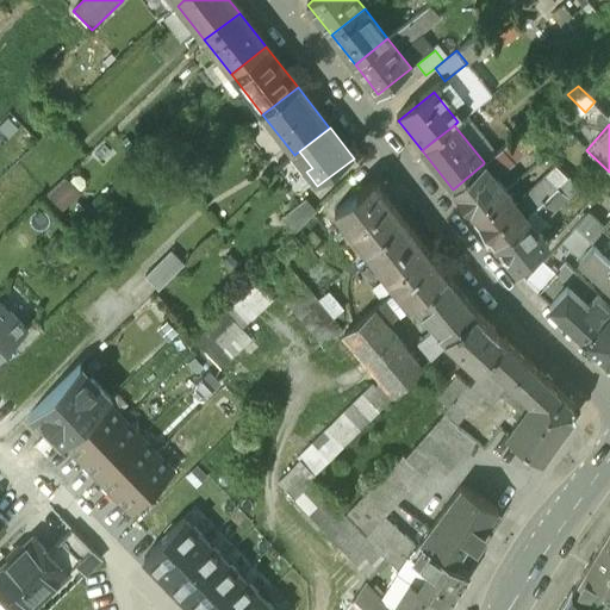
[(503,148),(514,162),(530,148),(526,142),(522,145),(516,137),(503,148)]
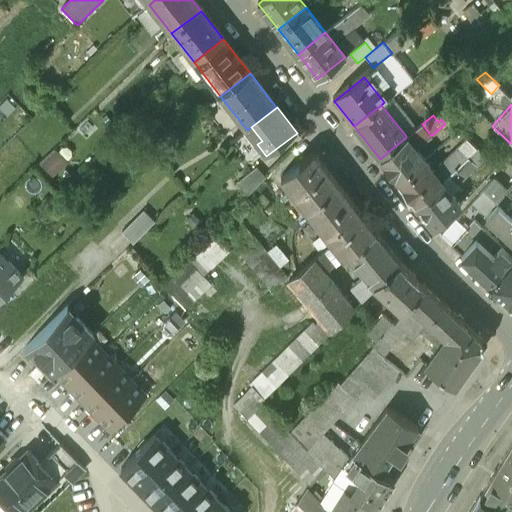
[(406,137),(380,159),(398,182),(424,159),(414,146),(417,144),(422,143),(431,136),(422,124),(406,136),(406,137)]
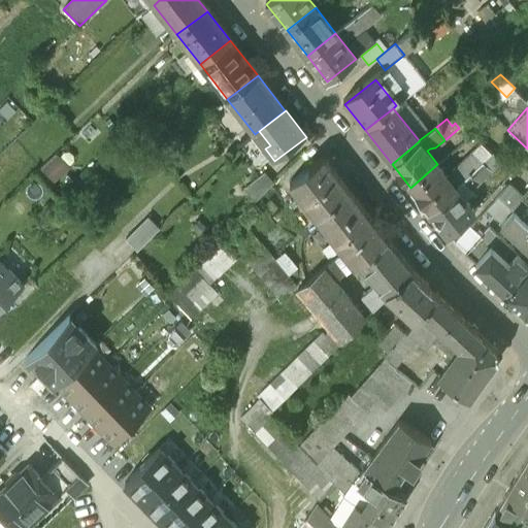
[(450,180),(437,164),(410,188),(429,210),(456,189),(456,188),(461,184),(469,174),(483,161),(474,153),(454,171),(455,176),(450,180)]
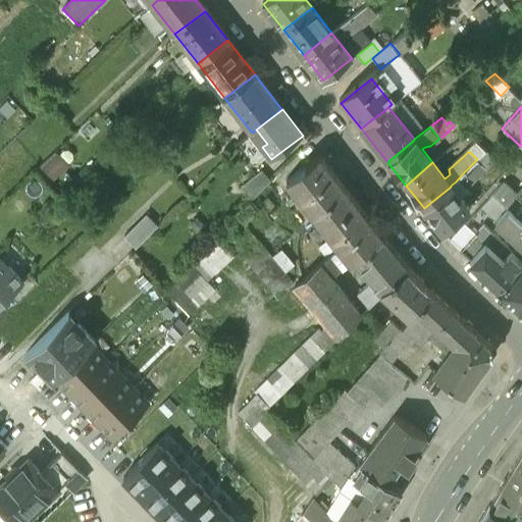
[(318,220),(349,196),(318,156),(288,180),(318,220)]
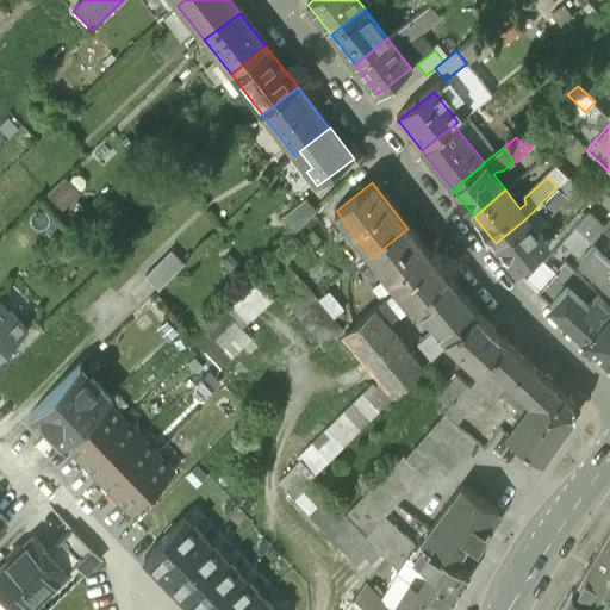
[(564,192),(558,186),(542,201),(554,212),(573,193),(567,188),(564,192)]
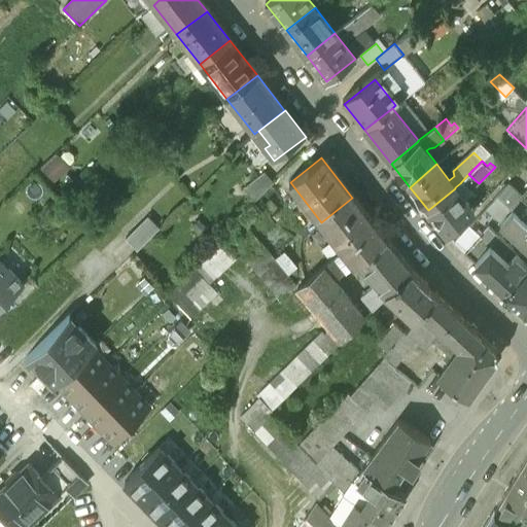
[(470,192),(479,183),(468,174),(460,183),(470,192)]
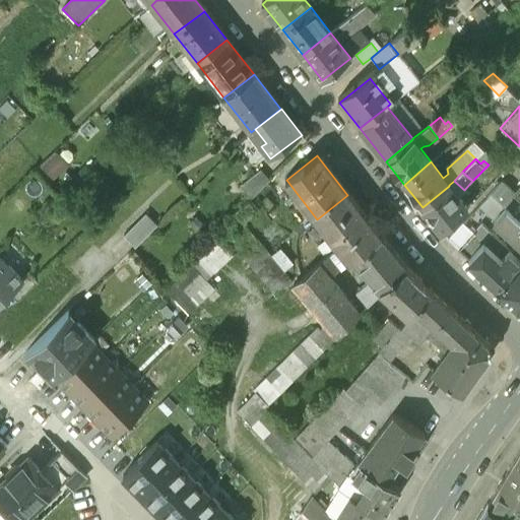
[(519,218),(519,187),(513,195),(500,183),(492,192),(507,206),(506,206),(507,207),(519,218)]
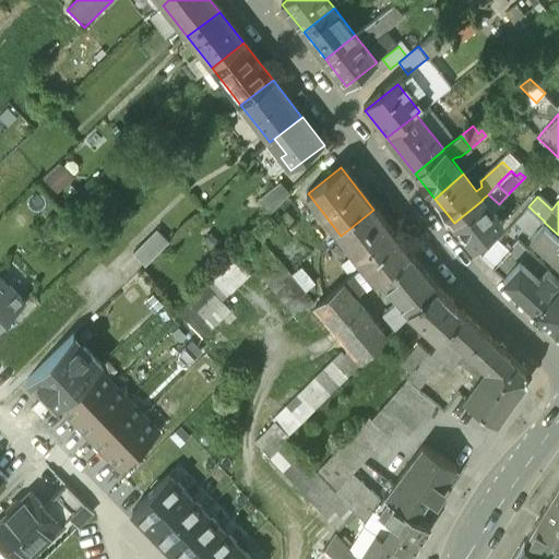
[(483,200),(454,223),(477,252),(502,225),(496,216),(501,213),(496,206),(491,210),(483,200)]
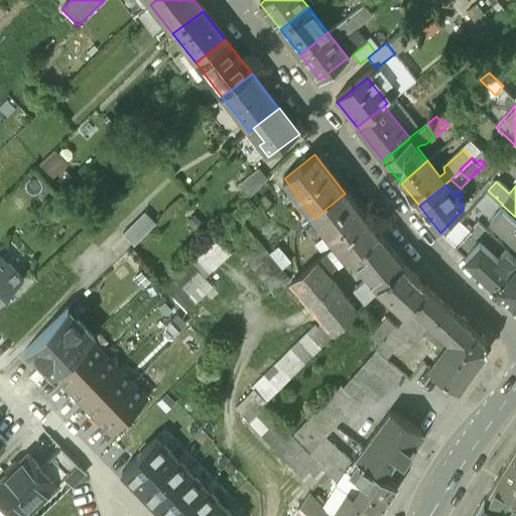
[(345,194),(314,218),(347,259),(352,255),(377,234),(345,194)]
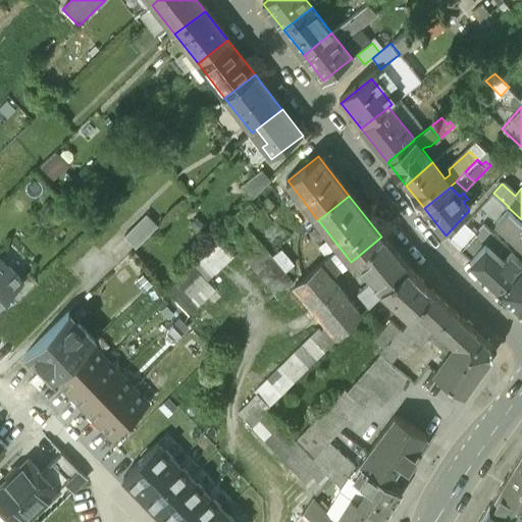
[(513,238),(521,226),(521,219),(509,208),(506,211),(501,207),(497,211),(502,215),(496,222),(513,238)]
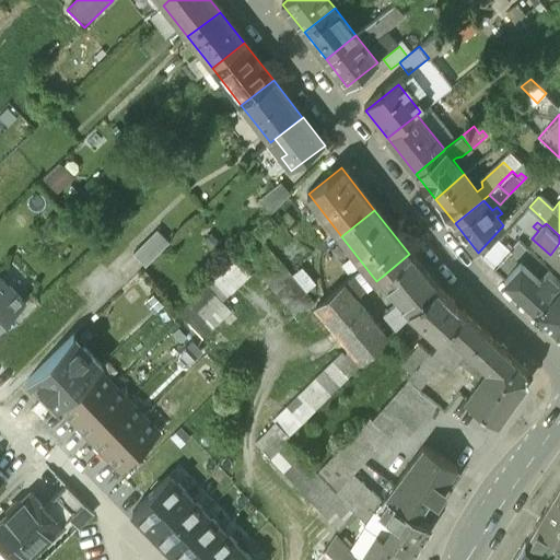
[(132,255),(144,267),(168,244),(156,232),(132,255)]
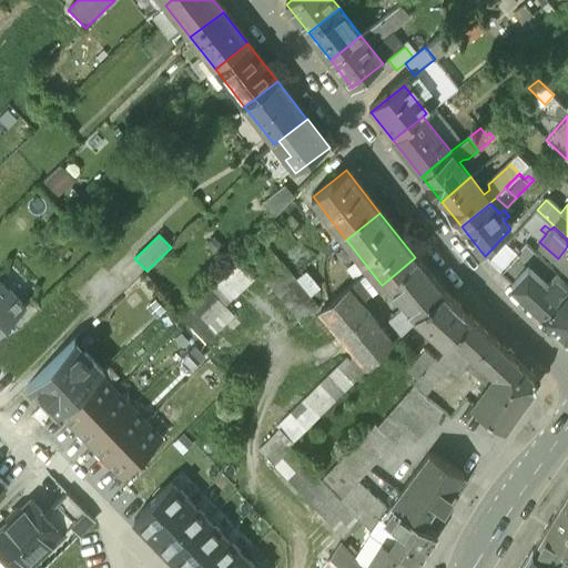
[(527,244),(519,253),(525,259),(533,250),(527,244)]
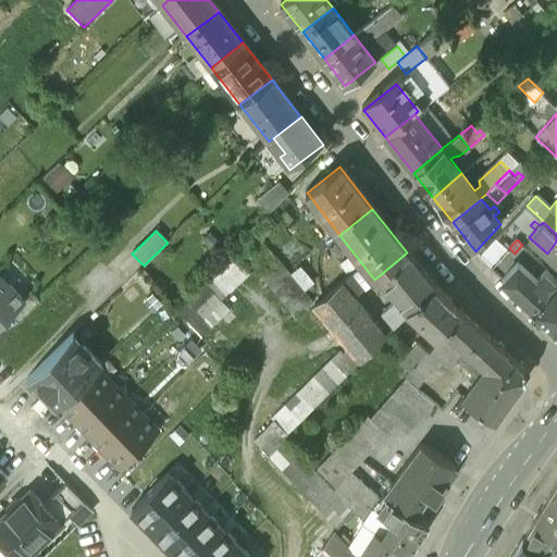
[(556,242),(547,254),(556,262),(556,242)]
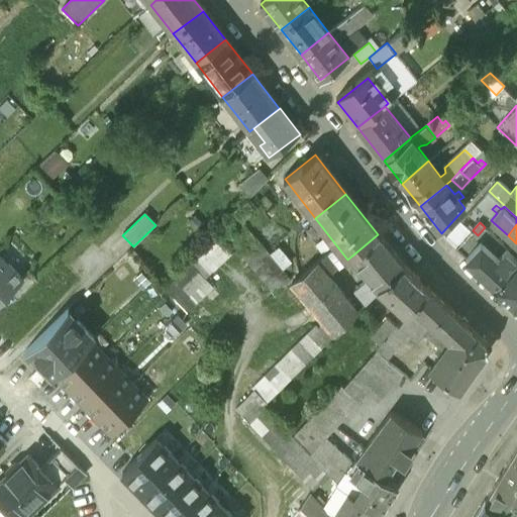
[(467,257),(482,240),(471,231),(456,247),(467,257)]
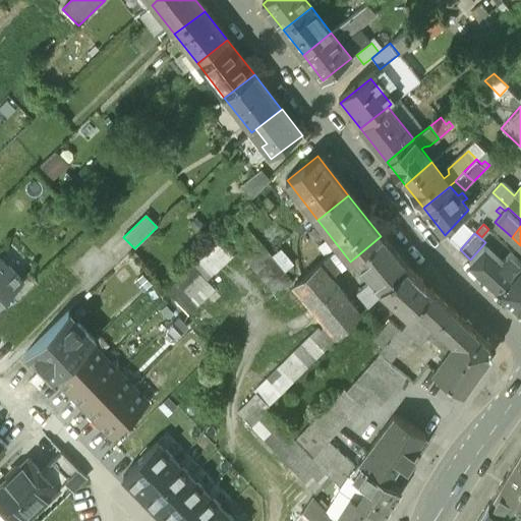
[(408,269),(381,236),(355,257),(383,288),(408,269)]
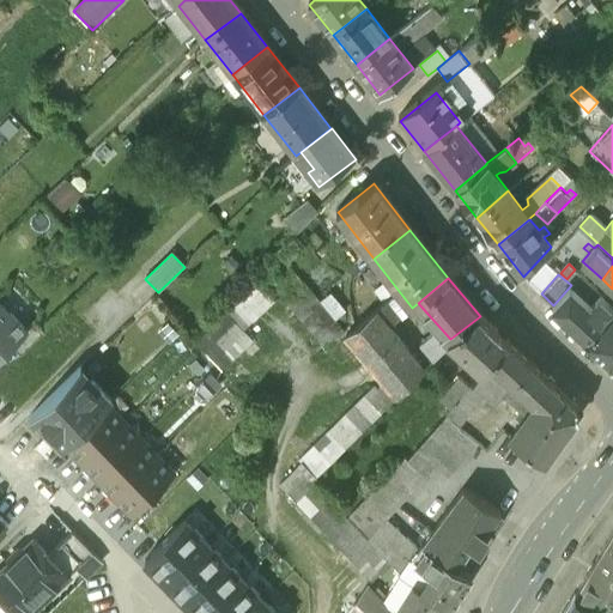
[(246,327),(277,298),(258,279),(228,307),(246,327)]
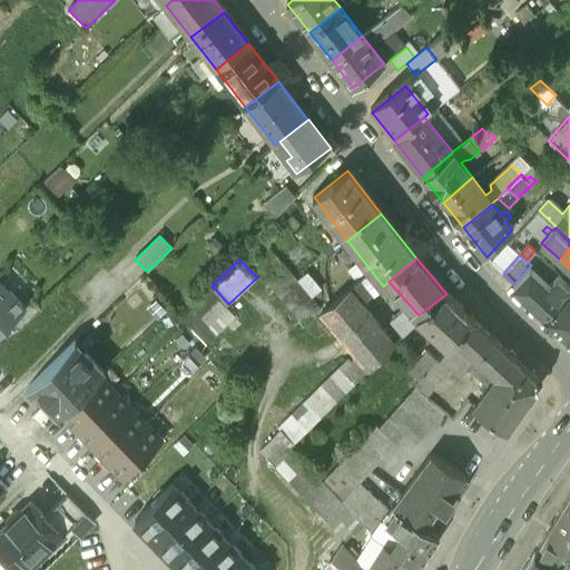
[(550,283),(559,273),(548,263),(539,273),(550,283)]
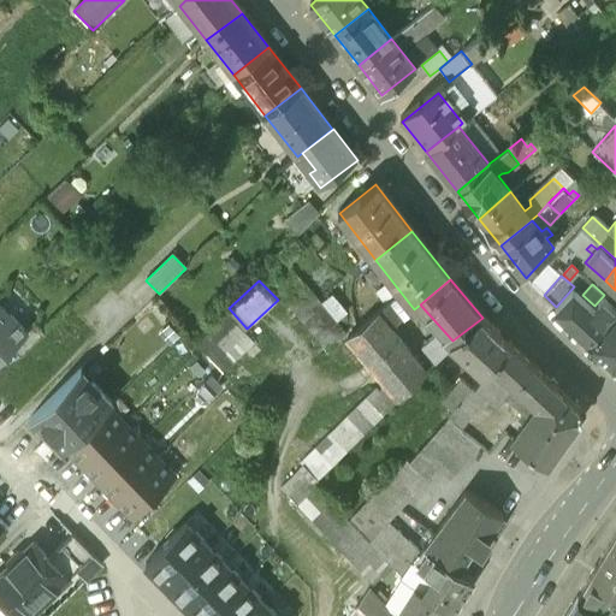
[(582,295),(574,286),(556,307),(612,359),(615,357),(615,306),(604,295),(594,306),(582,295)]
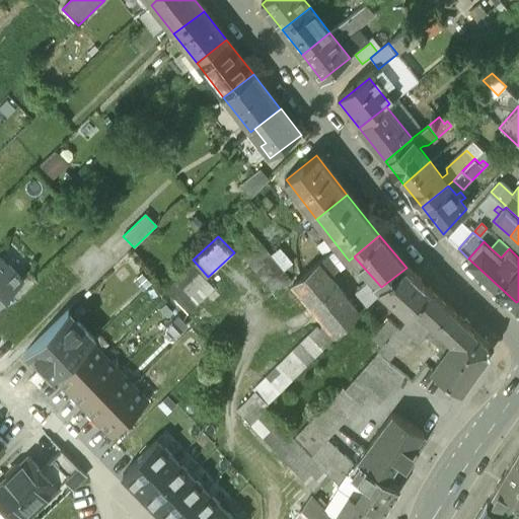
[(0,256),(0,300),(9,292),(21,280),(0,256)]
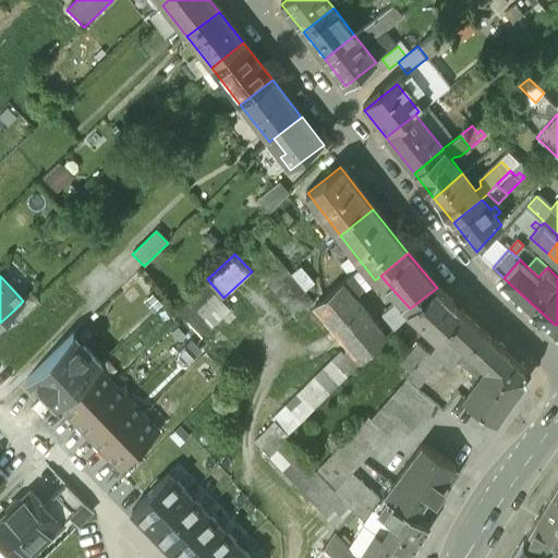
[(177,311),(204,336),(229,307),(201,283),(177,311)]
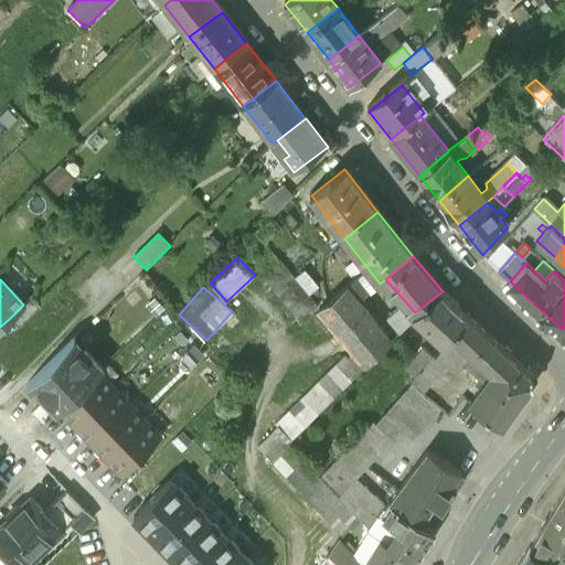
[(365,366),(391,340),(347,287),(318,310),(330,323),(326,327),(331,333),(336,330),(365,366)]
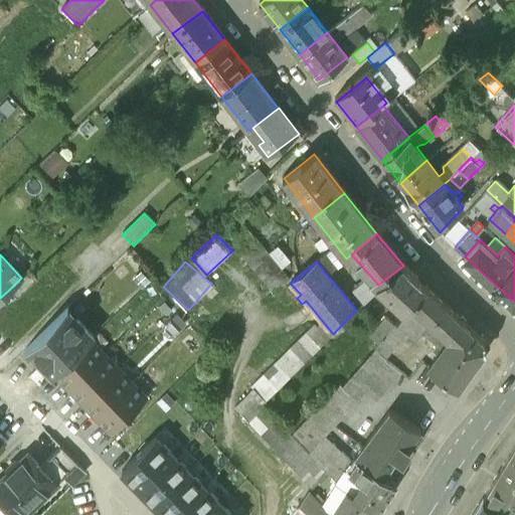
[(403,266),(379,287),(406,314),(413,305),(427,289),(403,266)]
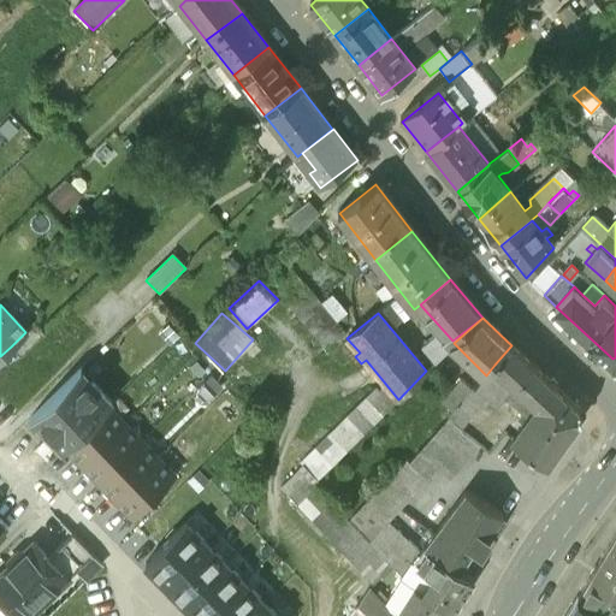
[(25,332),(11,347),(21,357),(45,333),(35,324),(25,332)]
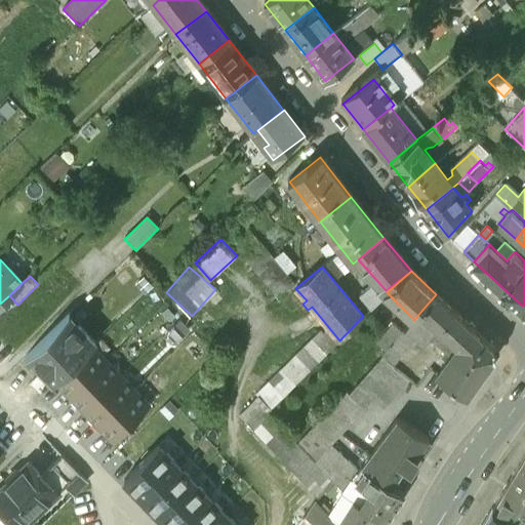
[(472,327),(436,294),(421,311),(458,346),(472,327)]
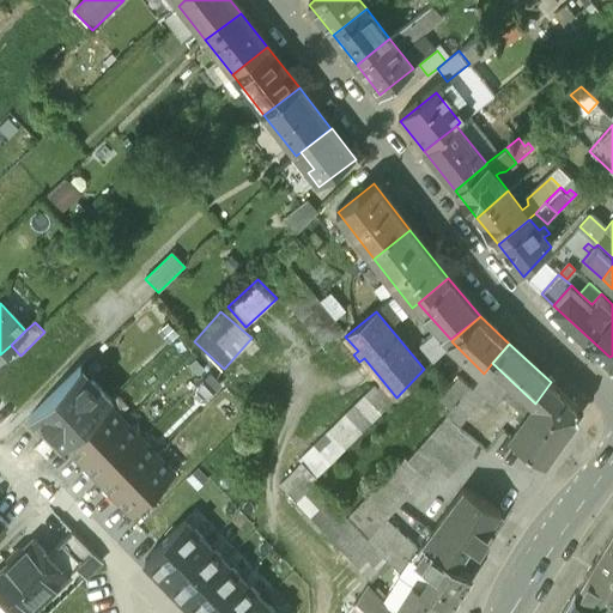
[(32,414),(64,445),(108,404),(78,372),(32,414)]
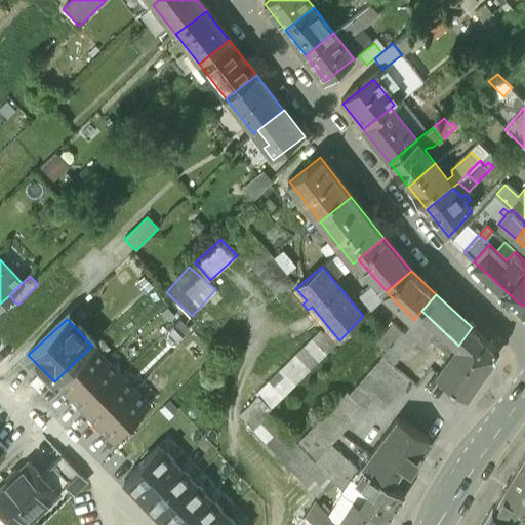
[(387,353),(404,332),(395,325),(378,345),(387,353)]
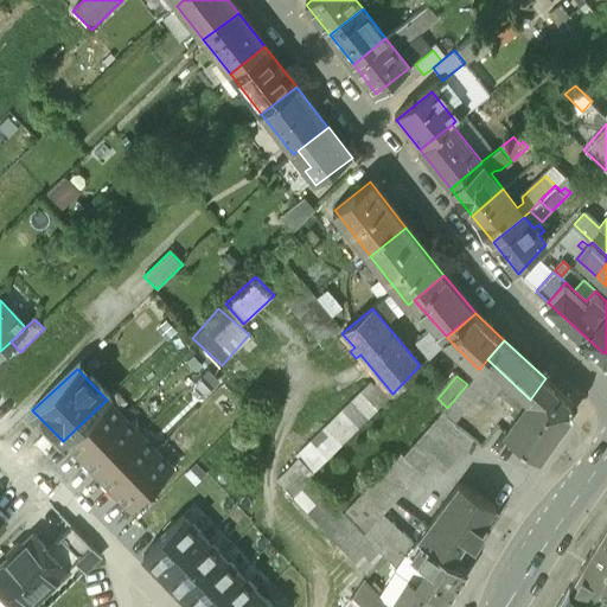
[(573,403),(545,378),(530,400),(506,432),(543,455),(566,425),(564,425),(573,414),(573,403)]
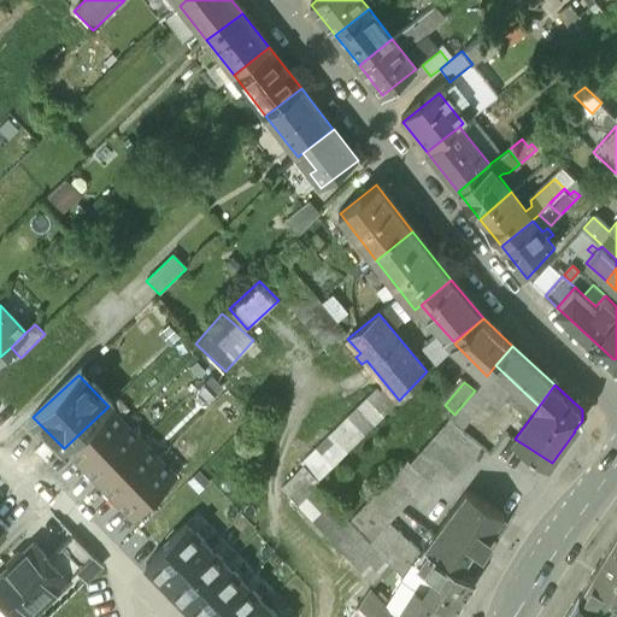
[(298,465),(301,470),(313,482),(394,407),(378,389),(298,465)]
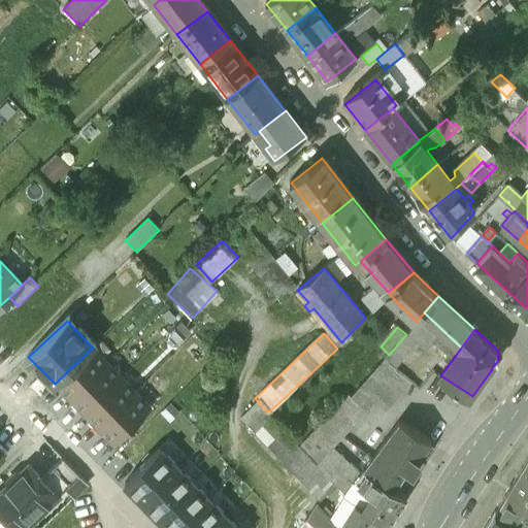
[(300,447),(336,486),(348,496),(361,473),(334,449),(377,401),(389,411),(413,382),(394,367),(410,347),(421,356),(426,350),(407,333),(406,334),(389,355),(353,398),(348,394),(300,447)]
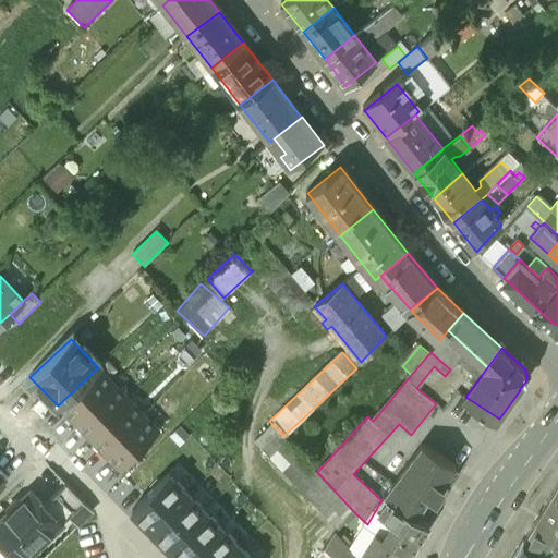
[(158,429),(98,367),(58,405),(118,469),(133,455),(135,457),(137,455),(135,452),(158,429)]
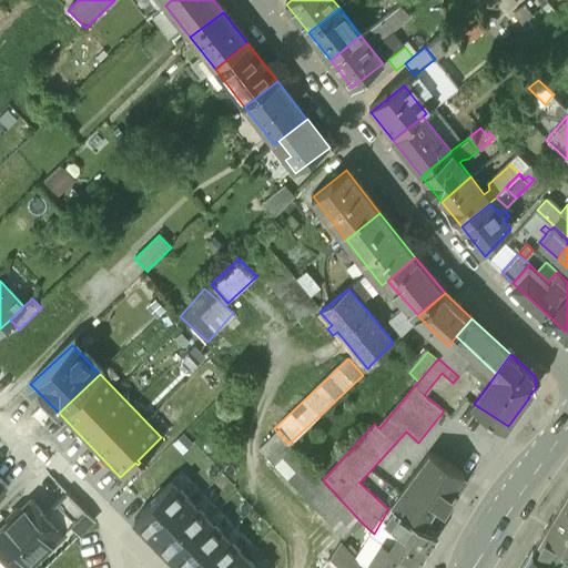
[(260,448),(345,538),(362,523),(323,480),(288,444),(277,433),(260,448)]
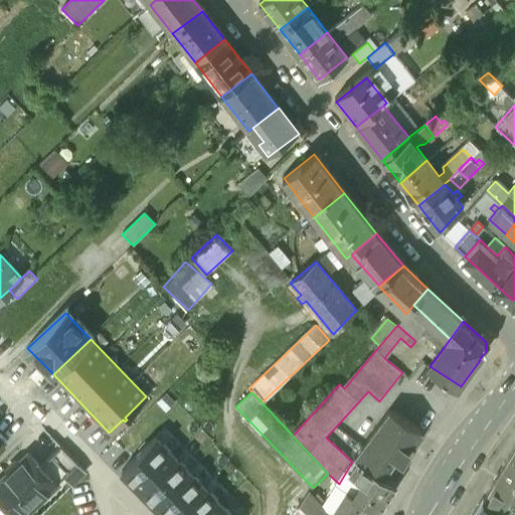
[(372,468),(385,476),(398,456),(403,460),(424,432),(392,411),(356,458),(372,468)]
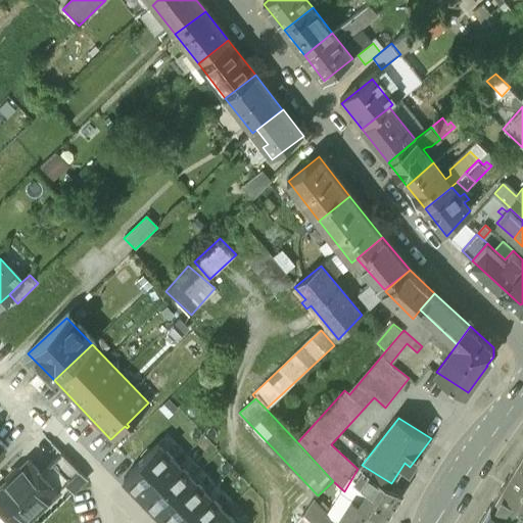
[(122,479),(141,500),(179,462),(159,441),(122,479)]
